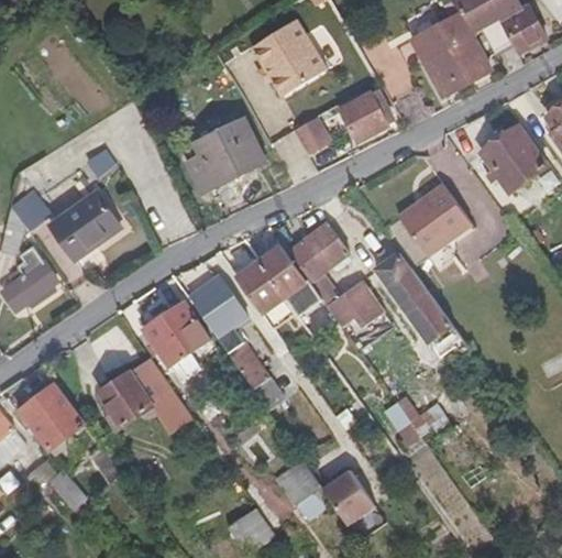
[(450,0),(453,3),(470,24),(477,19),(508,0),(450,0)]
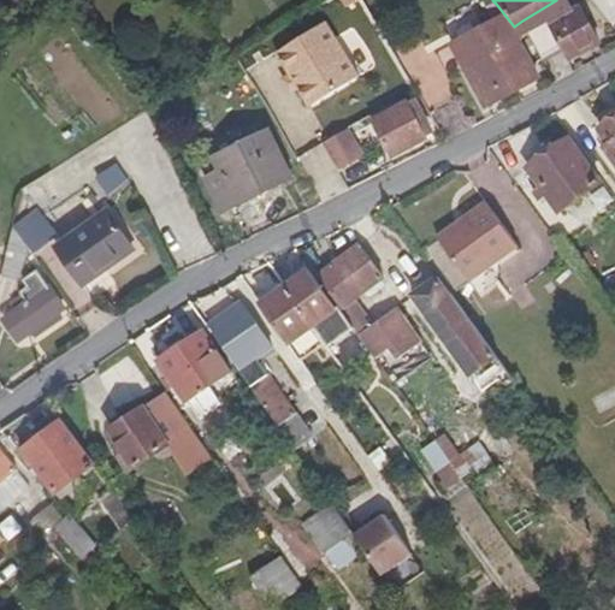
[(556,0),(522,21),(539,51),(563,37),(567,46),(593,30),(575,0),(556,0)]
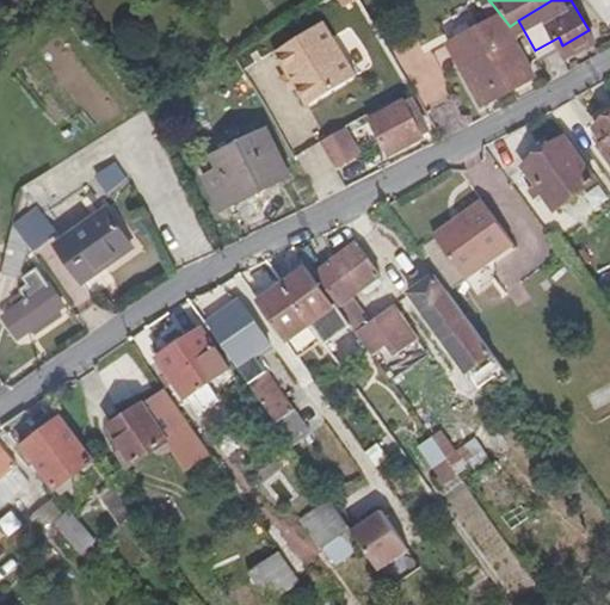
[(507,26),(510,26),(492,4),(439,34),(454,59),(507,26)]
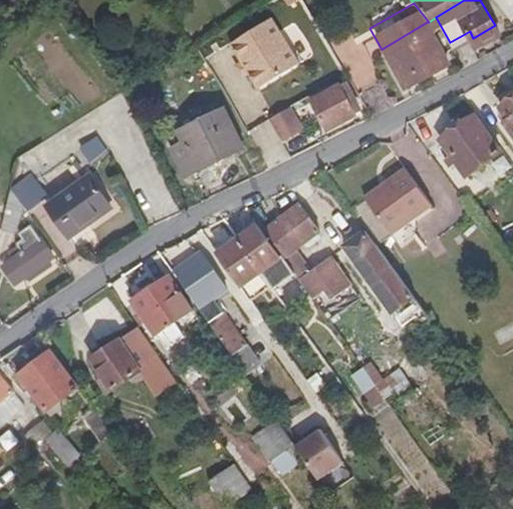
[(268,17),(227,42),(255,87),(295,62),(268,17)]
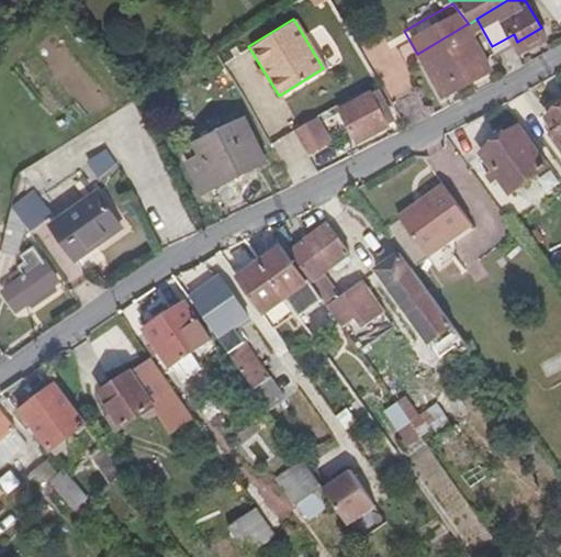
[(436,87),(486,59),(467,24),(417,54),(436,87)]
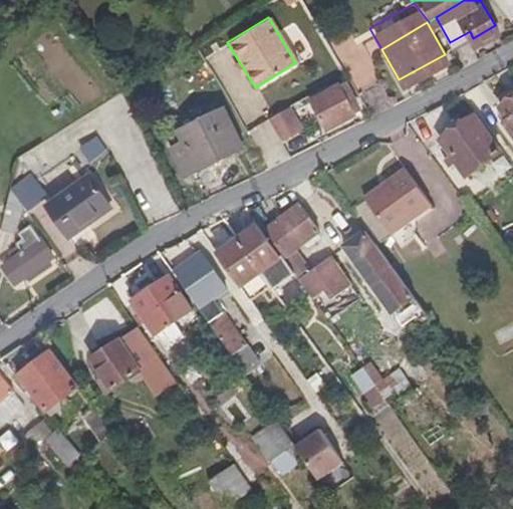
[(352,106),(337,79),(308,96),(324,124),(352,106)]
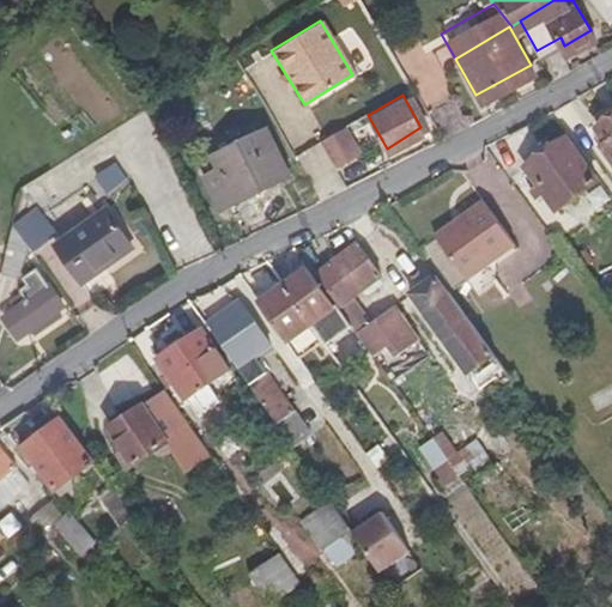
[(611,111),(599,122),(609,135),(603,139),(611,152),(611,111)]
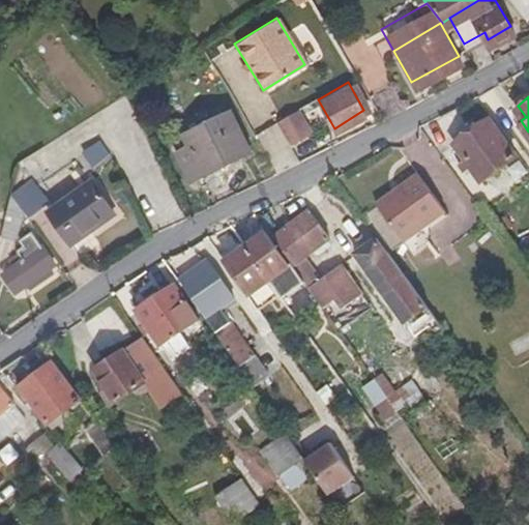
[(299,108),(277,121),(293,145),(315,132),(299,108)]
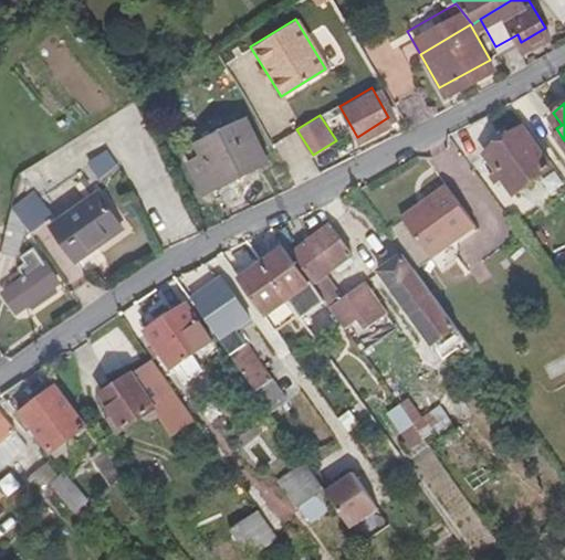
[(203,188),(216,181),(219,188),(267,161),(242,117),(194,144),(203,161),(191,168),(203,188)]
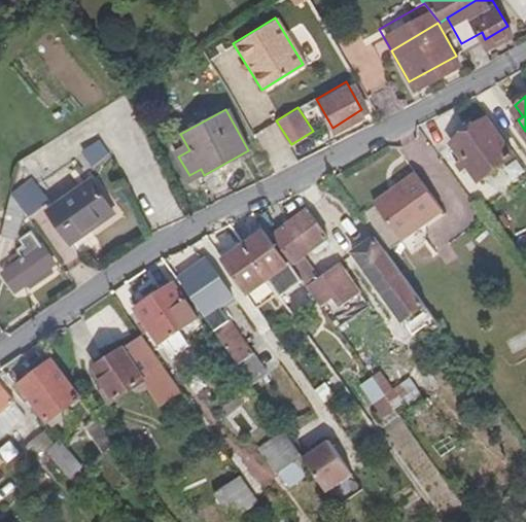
[(447,134),(474,170),(509,145),(482,109),(447,134)]
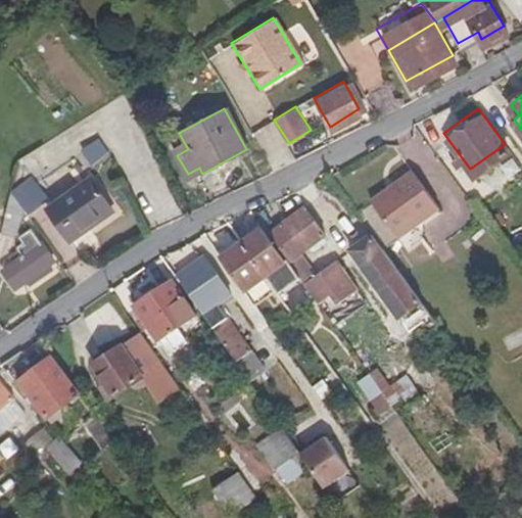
[(418,133),(436,153),(446,144),(428,124),(418,133)]
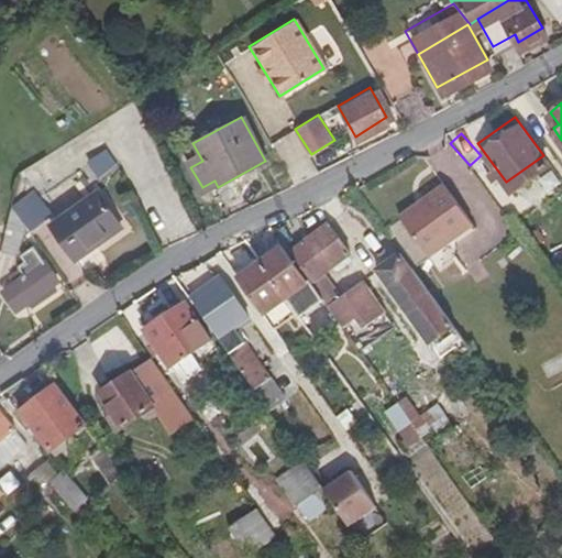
[(101,184),(120,173),(109,155),(90,166),(101,184)]
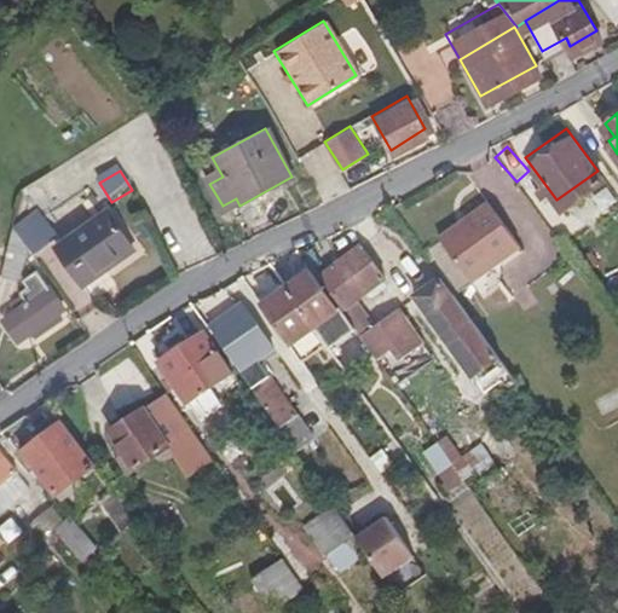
[(520,184),(502,196),(535,240),(552,226),(520,184)]
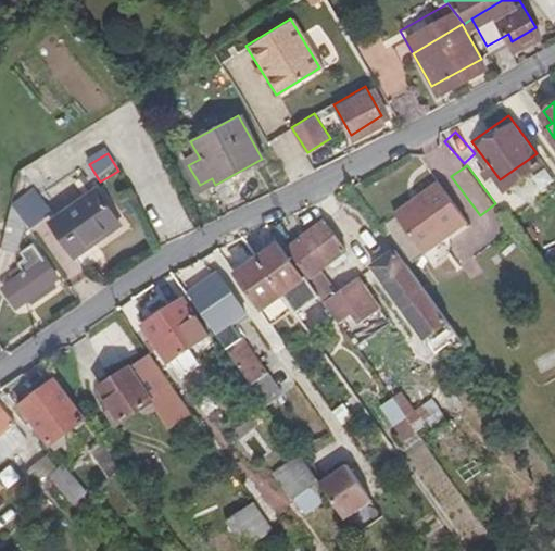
[(463,212),(434,173),(390,207),(418,246),(463,212)]
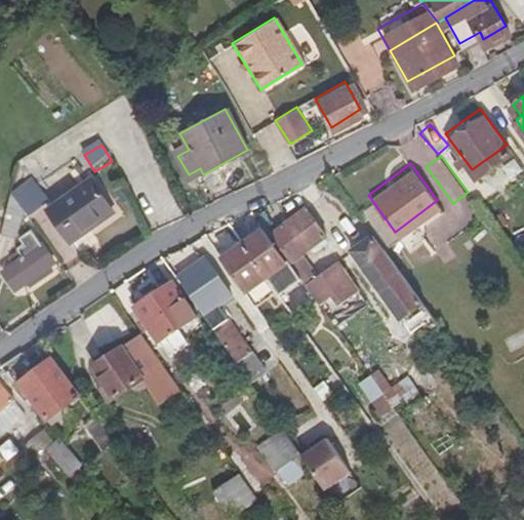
[(24,214),(28,221),(46,205),(16,168),(9,198),(24,214)]
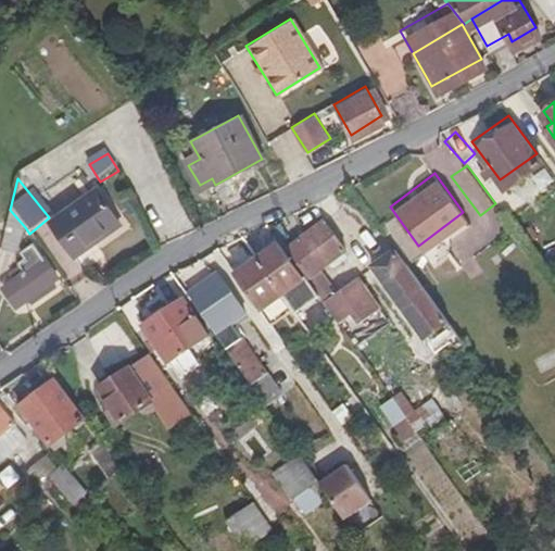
[(203,191),(215,185),(212,178),(200,185),(203,191)]
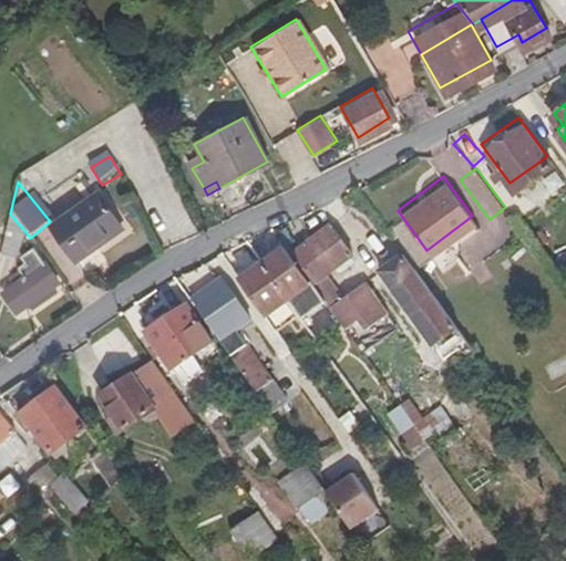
[(125,230),(101,197),(54,229),(79,263),(125,230)]
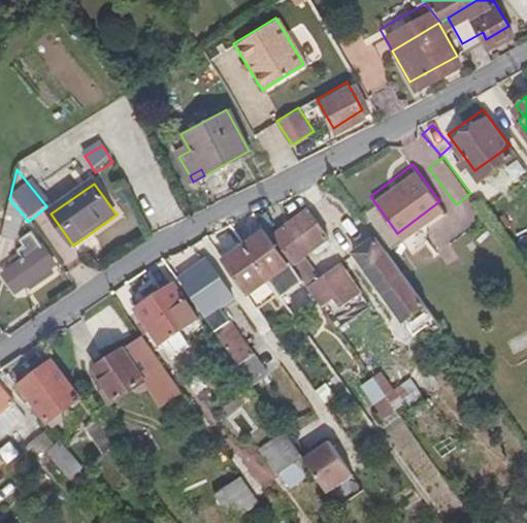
[(17,238),(24,216),(9,199),(1,235),(17,238)]
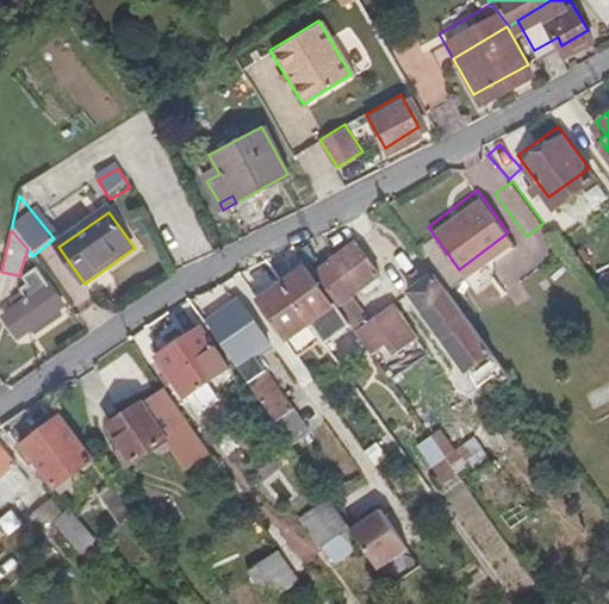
[(354,234),(315,262),(341,296),(337,299),(350,317),(354,321),(371,343),(385,332),(393,343),(416,325),(391,292),(367,311),(350,288),(379,267),(354,234)]
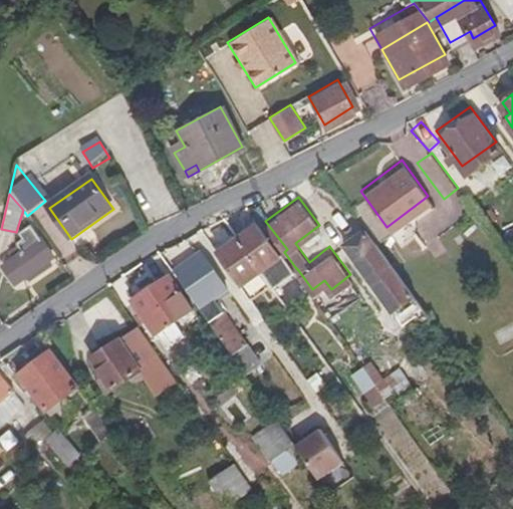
[(284,252),(261,221),(240,237),(267,272),(274,282),(295,267),(284,252)]
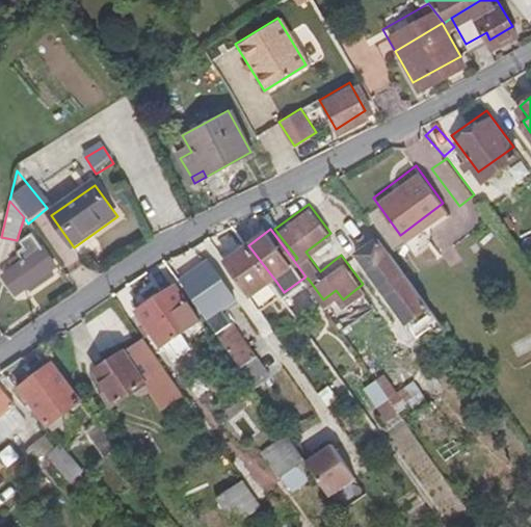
[(395,254),(375,229),(354,245),(404,310),(425,294),(395,254)]
